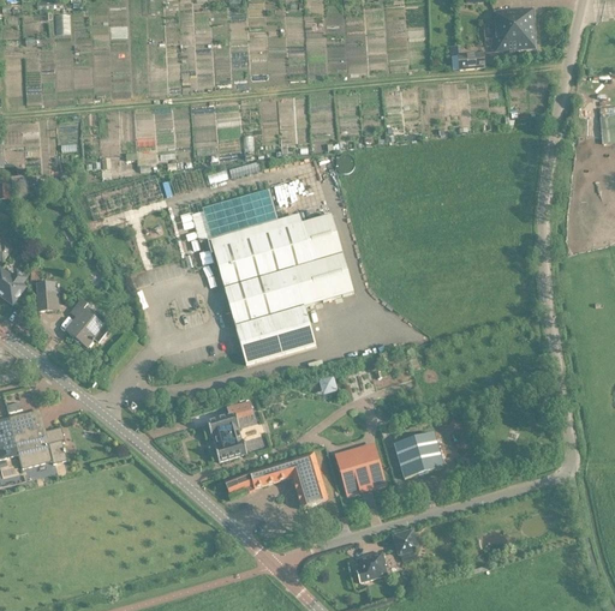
[(493,21),(495,51),(535,47),(532,7),(494,10),(494,21),(493,21)]
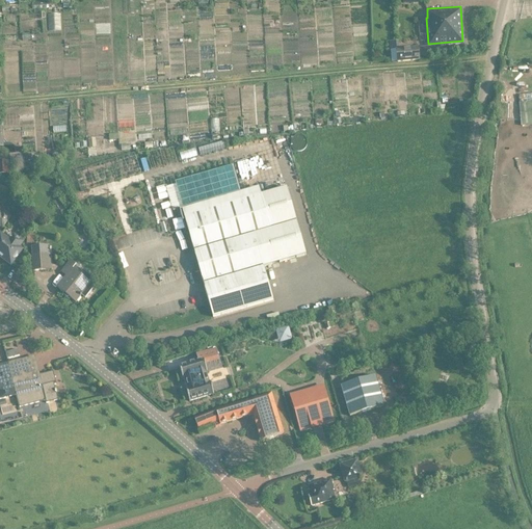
[(397,59),(419,57),(417,45),(396,47),(397,59)]
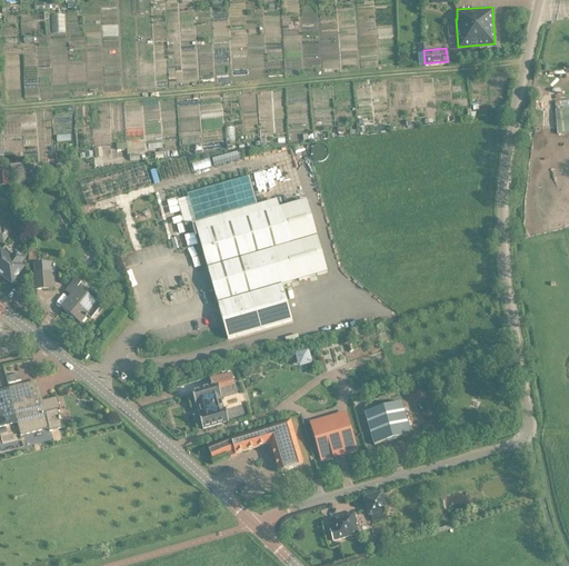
[(557,131),(568,129),(568,106),(555,108),(557,131)]
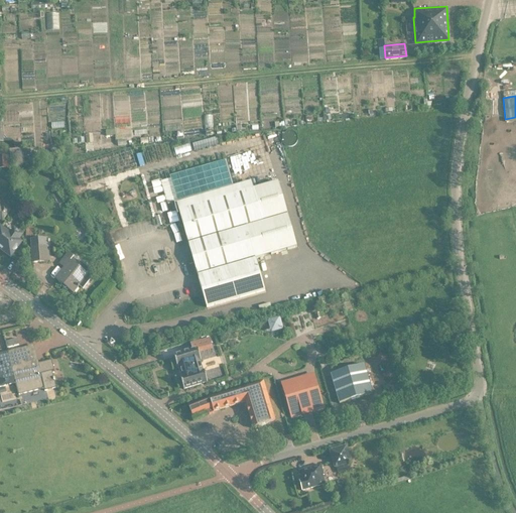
[(10,157),(22,156),(21,146),(9,147),(10,157)]
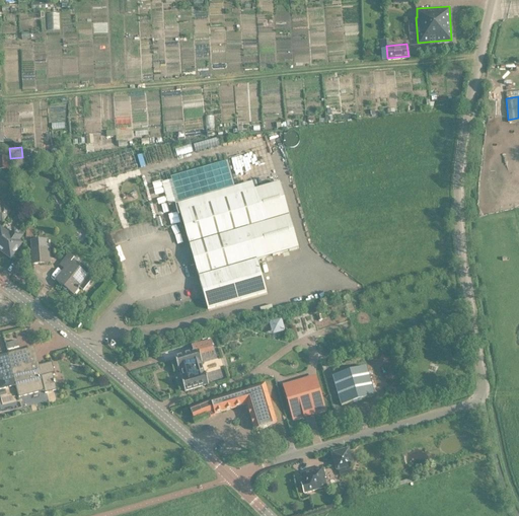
[(7,155),(0,155),(0,167),(8,167),(7,155)]
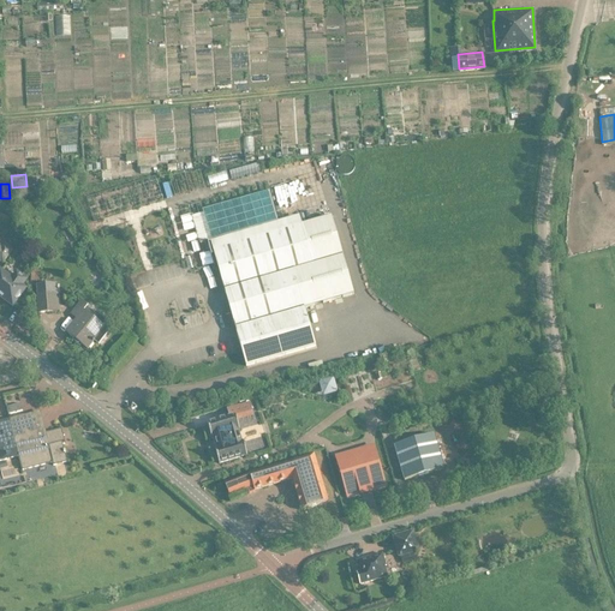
[(230,310),(237,333),(245,363),(315,343),(304,305),(353,291),(330,214),(279,228),(267,189),(201,208),(227,301),(224,303),(226,311),(230,310)]
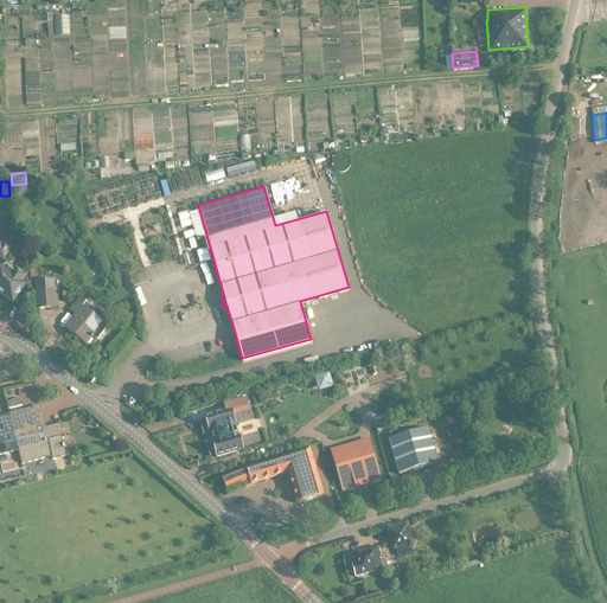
[(75,219),(68,224),(74,235),(82,229),(75,219)]
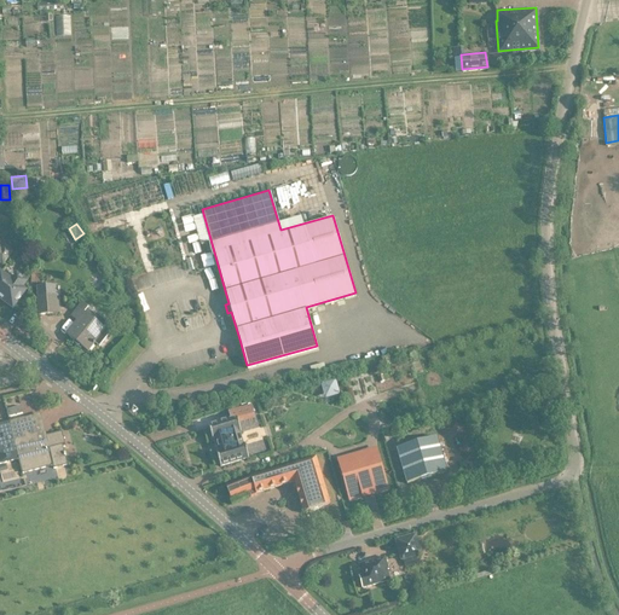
[(0,247),(0,259),(3,261),(11,250),(4,244),(1,248),(0,247)]
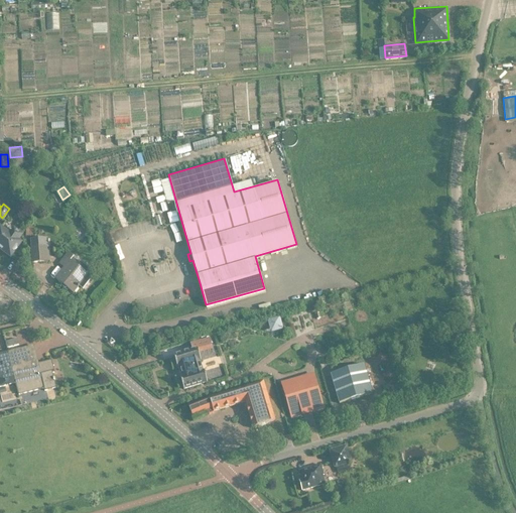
[(0,247),(9,255),(20,241),(17,238),(21,233),(13,227),(9,233),(0,225),(0,247)]
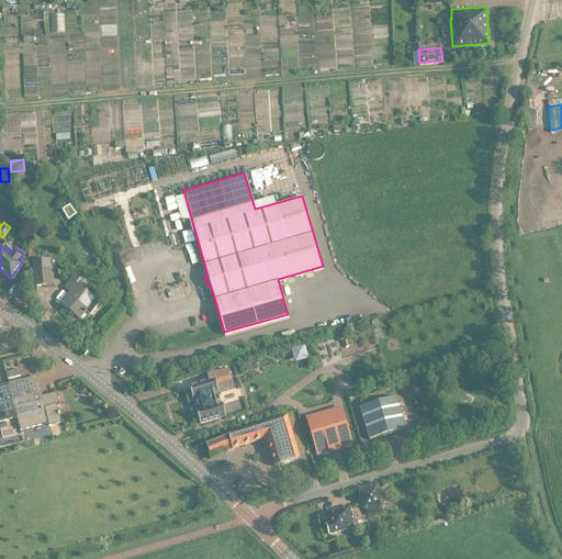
[(53,282),(52,266),(34,267),(35,283),(53,282)]
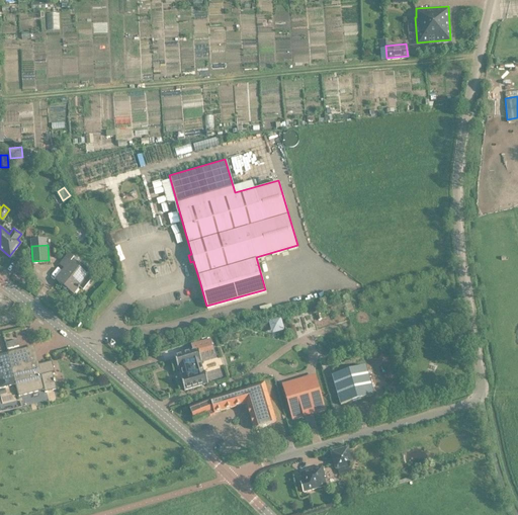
[(64,266),(55,277),(73,291),(78,285),(87,273),(88,273),(87,272),(89,269),(89,267),(80,261),(78,261),(76,264),(70,259),(72,256),(73,255),(68,251),(59,262),(64,266)]
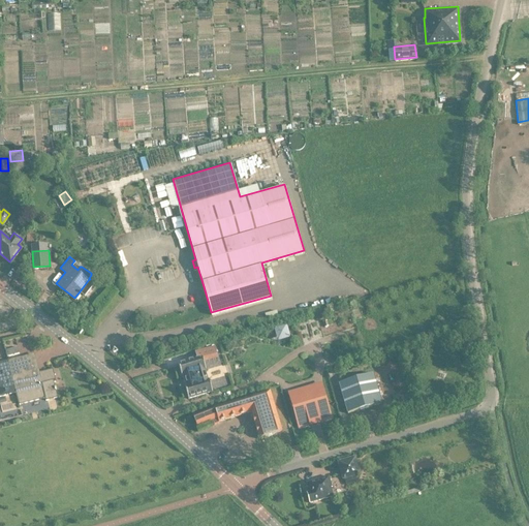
[(218,343),(214,344),(195,350),(196,357),(178,363),(181,374),(182,374),(183,373),(184,375),(185,382),(186,382),(186,384),(185,384),(184,384),(188,397),(230,384),(218,343)]
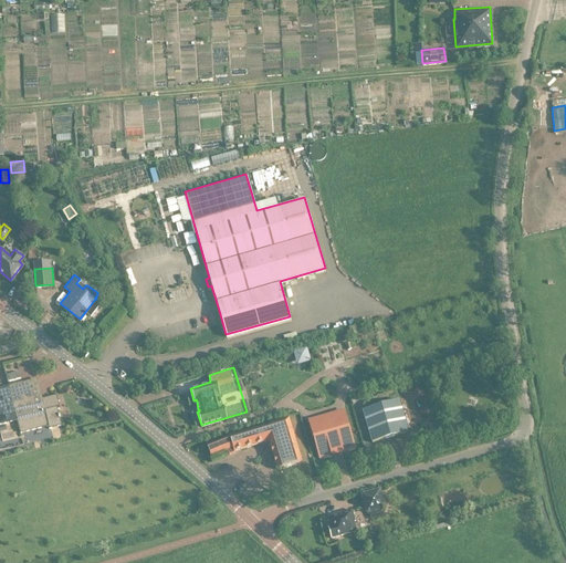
[(19,368),(6,372),(7,378),(20,375),(19,368)]
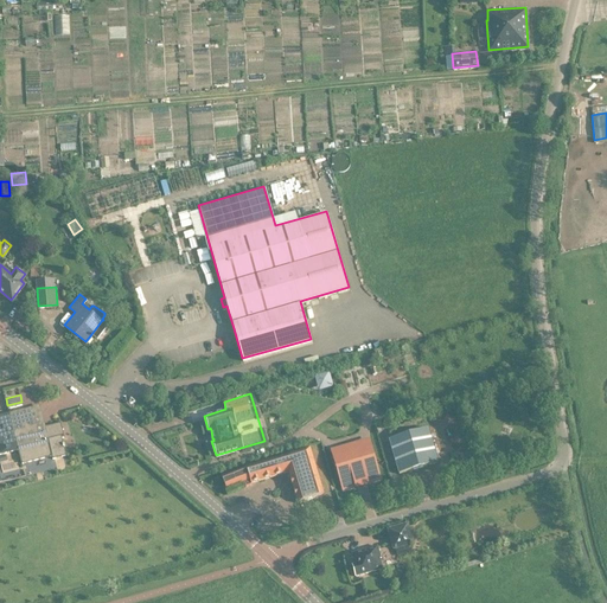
[(38,404),(24,408),(10,411),(14,431),(34,427),(33,422),(43,419),(38,404)]
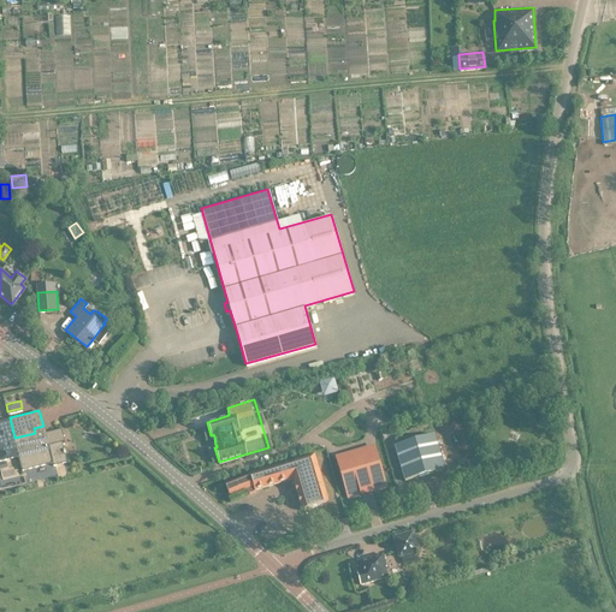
[(10,417),(0,420),(0,458),(18,455),(19,453),(15,438),(10,417)]
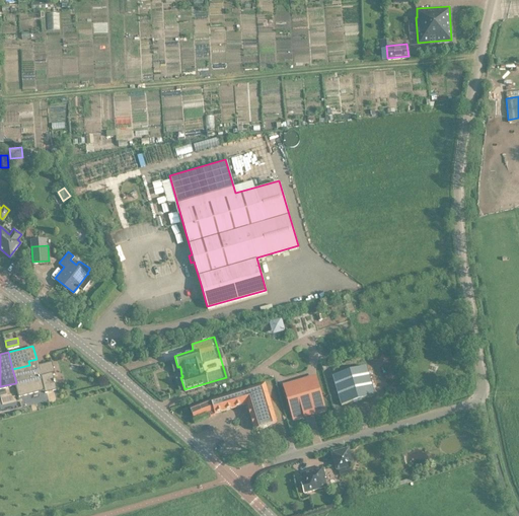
[(16,382),(15,383),(18,394),(44,388),(44,390),(55,387),(52,373),(54,372),(51,361),(38,364),(36,359),(28,361),(29,365),(12,369),(16,382)]
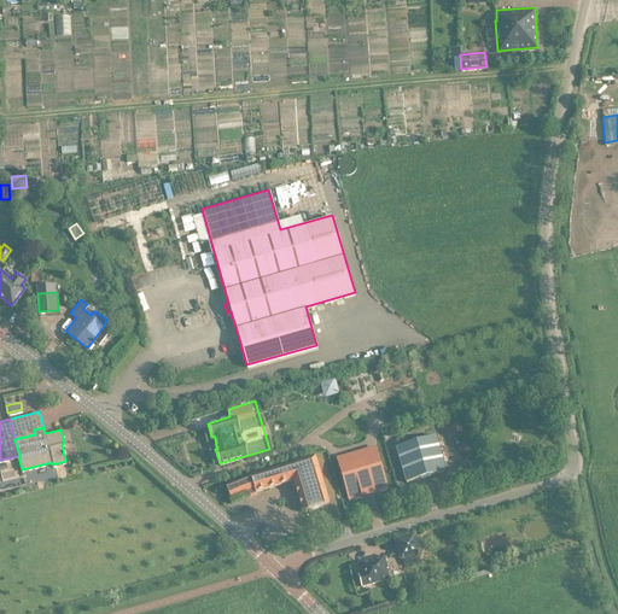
[(396,445),(406,480),(445,468),(435,433),(396,445)]
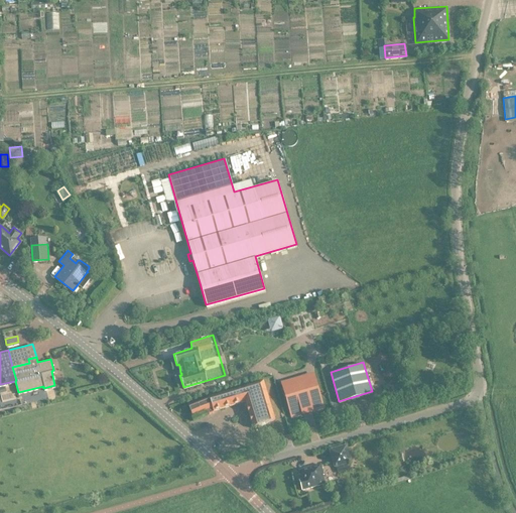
[(281,383),(290,415),(324,405),(314,374),(281,383)]
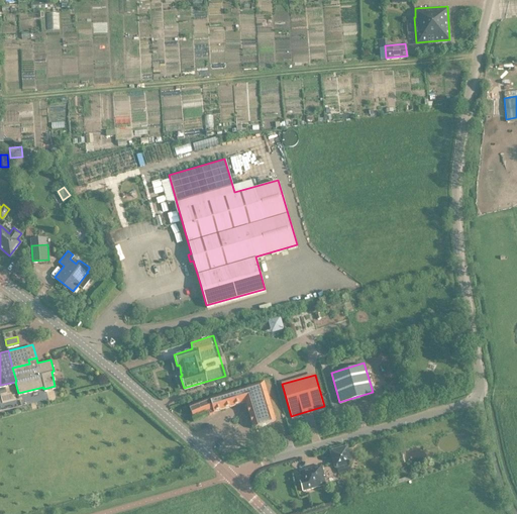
[(246,403),(253,427),(276,420),(264,380),(209,396),(210,397),(208,398),(208,397),(189,405),(193,414),(207,408),(209,413),(214,411),(213,409),(241,401),(246,403)]
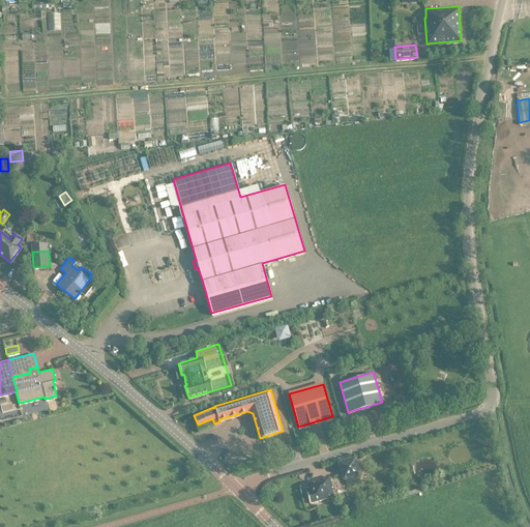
[(339,462),(344,477),(359,473),(355,457),(339,462)]
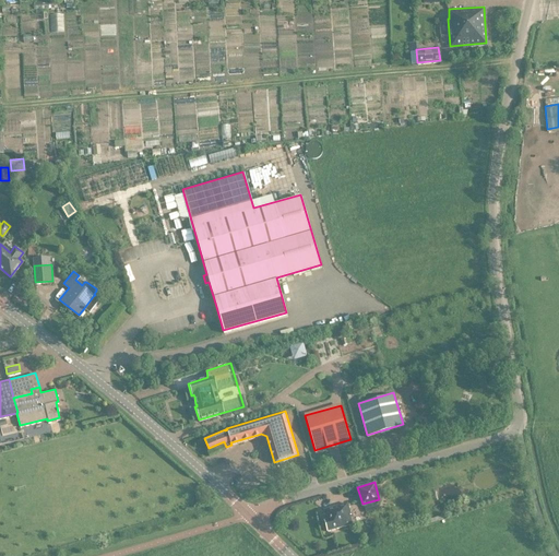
[(323,518),(326,529),(352,522),(349,513),(351,513),(347,501),(323,508),(326,518),(323,518)]
